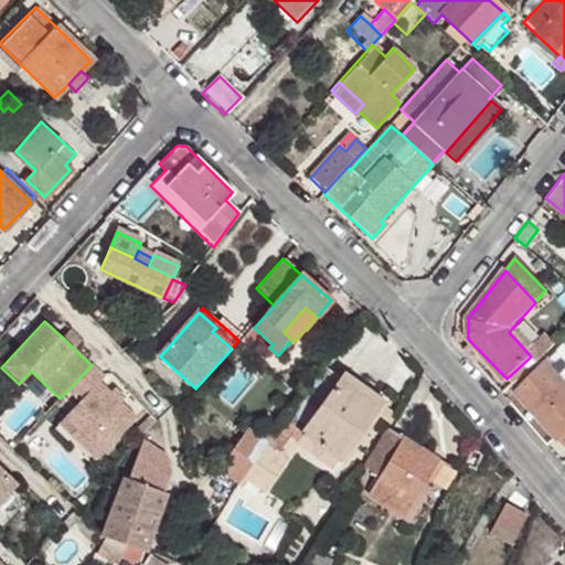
[(259,332),(254,328),(242,341),(248,345),(253,341),(259,332)]
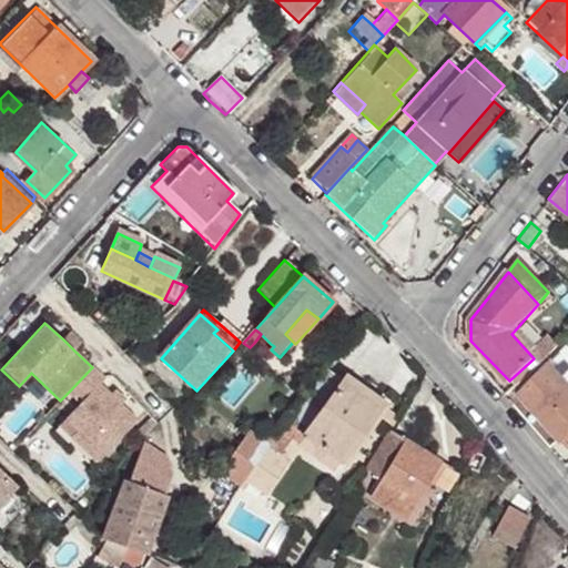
[(71,332),(63,340),(74,351),(82,342),(71,332)]
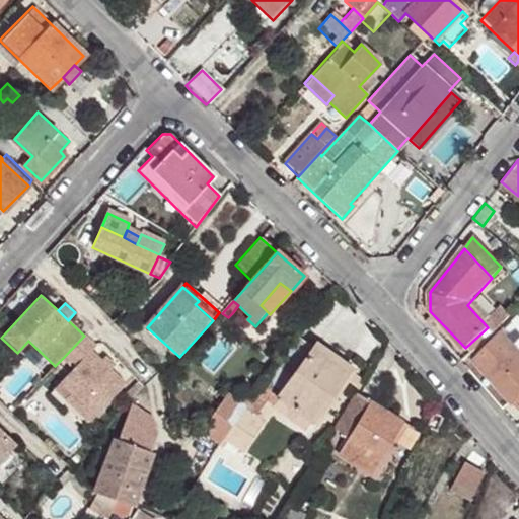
[(518,317),(517,315),(501,332),(518,352),(518,317)]
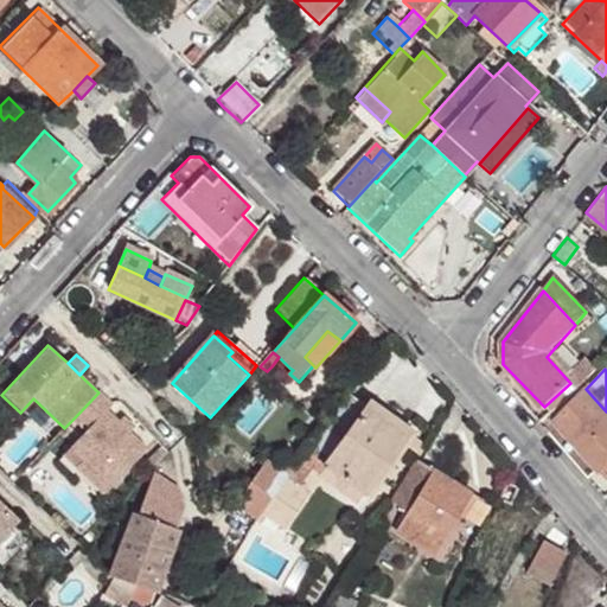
[(555,422),(601,473),(606,465),(606,411),(586,389),(555,422)]
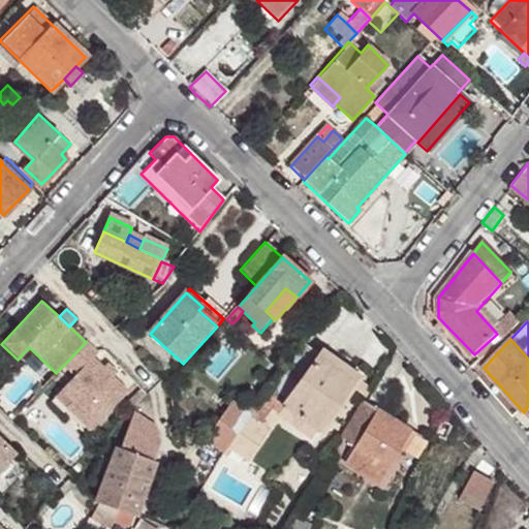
[(96,351),(86,342),(64,365),(74,373),(61,387),(71,398),(66,404),(91,427),(126,389),(112,375),(101,367),(91,356),(96,351)]
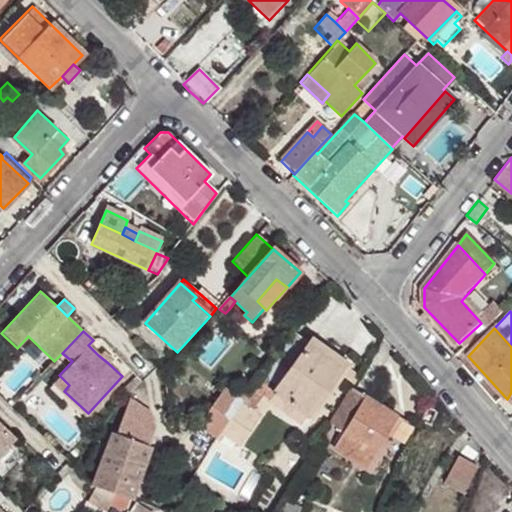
[(309,342),(293,331),(246,396),(243,402),(259,413),(268,399),(274,391),(309,342)]
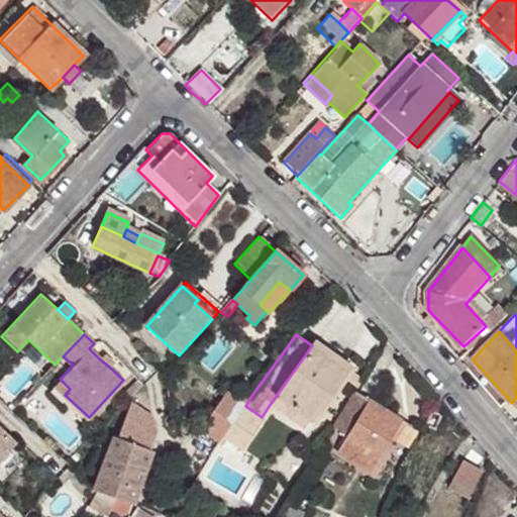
[(468,351),(479,341),(474,337),(463,346),(468,351)]
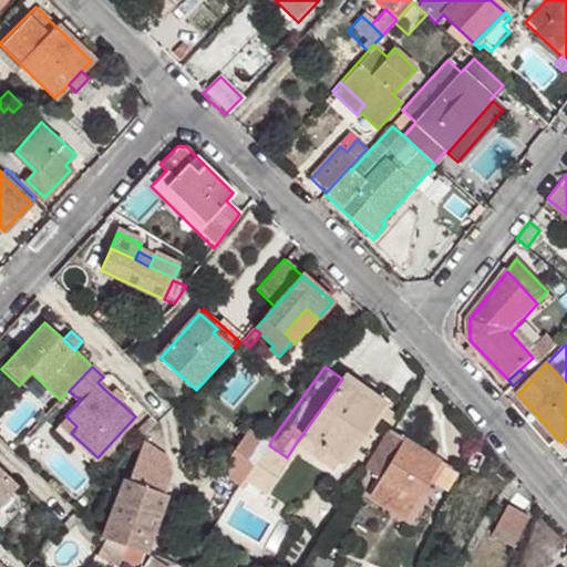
[(379,404),(342,379),(303,433),(340,459),(371,416),(378,408),(379,404)]
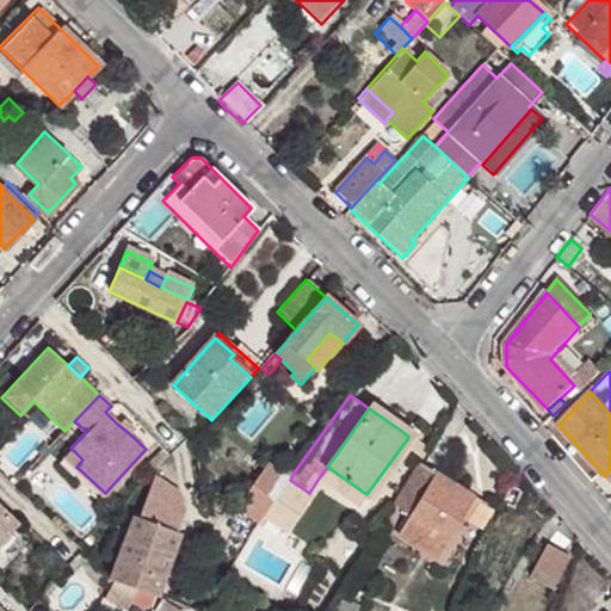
[(123,418),(117,424),(129,433),(134,427),(123,418)]
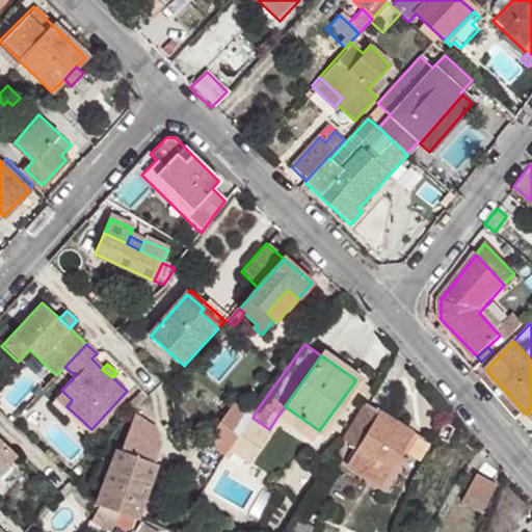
[(369,393),(354,382),(348,391),(363,401),(369,393)]
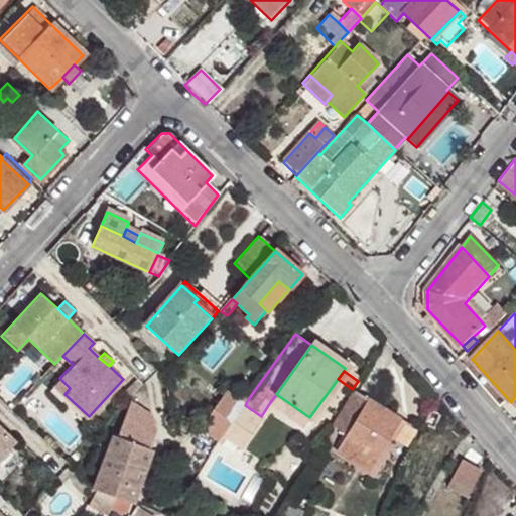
[(70,388),(59,378),(53,384),(65,394),(70,388)]
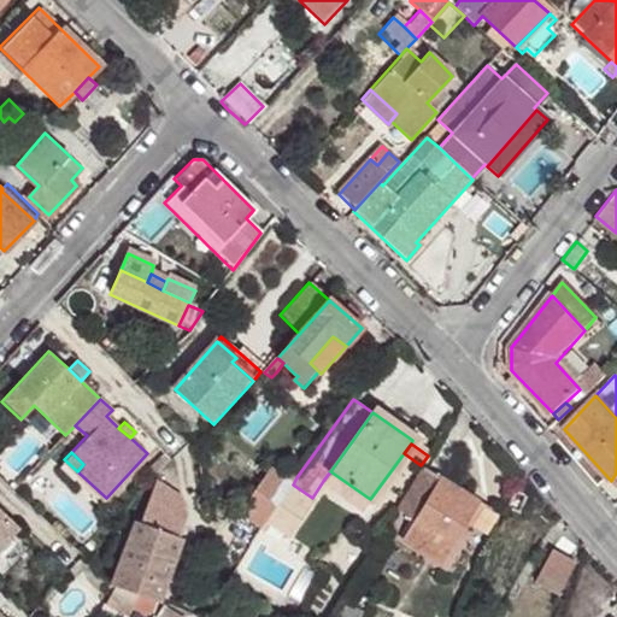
[(150,476),(169,458),(163,452),(144,470),(150,476)]
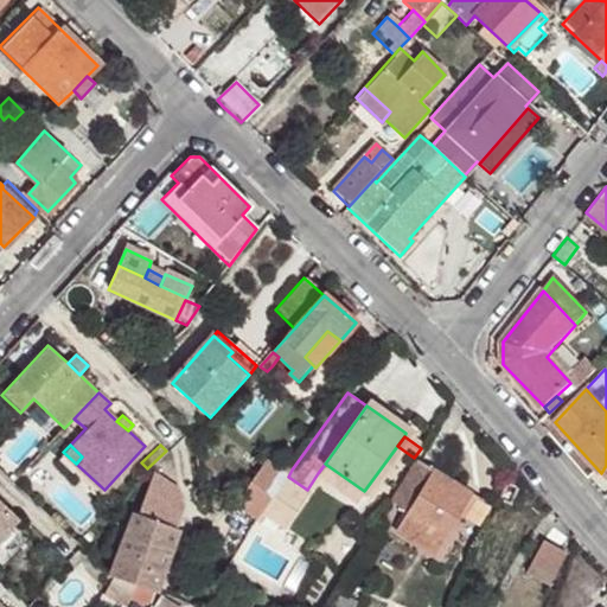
[(248,490),(268,504),(274,497),(285,480),(288,477),(292,470),(272,455),(248,490)]
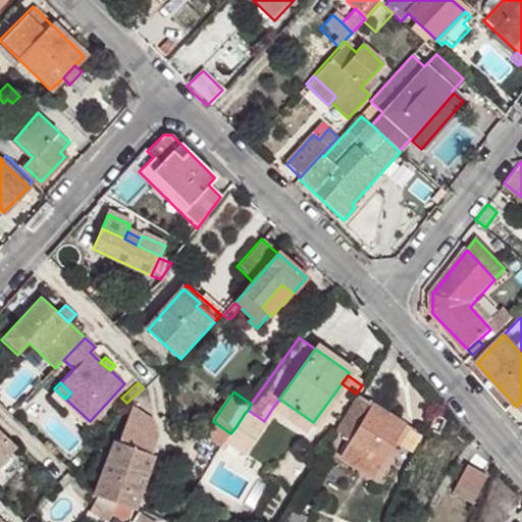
[(357,396),(335,432),(351,440),(371,404),(357,396)]
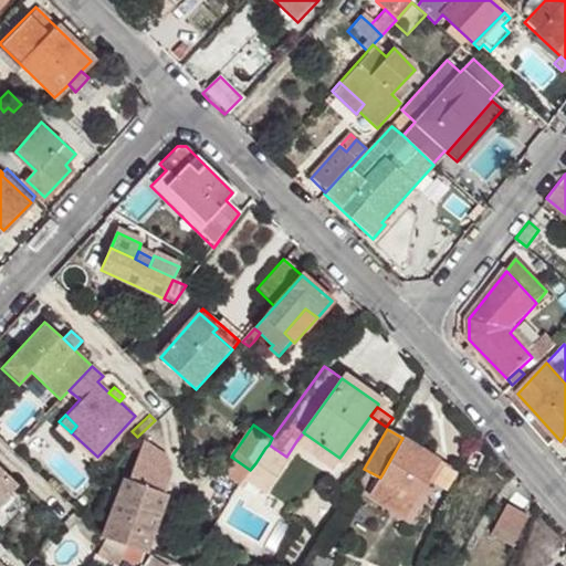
[(339,458),(303,432),(296,441),(332,465),(339,458)]
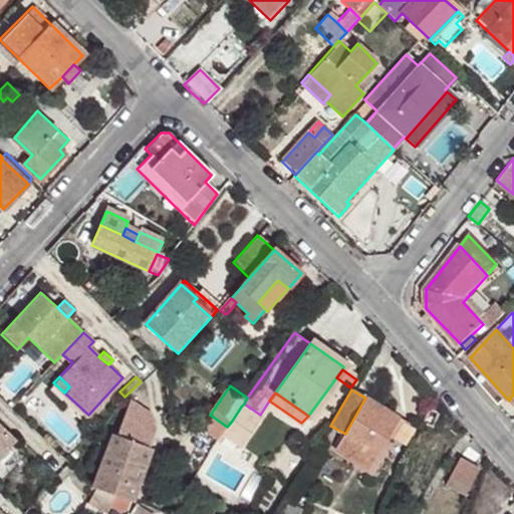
[(365,398),(345,434),(376,453),(378,451),(382,450),(388,442),(387,438),(398,417),(365,398)]
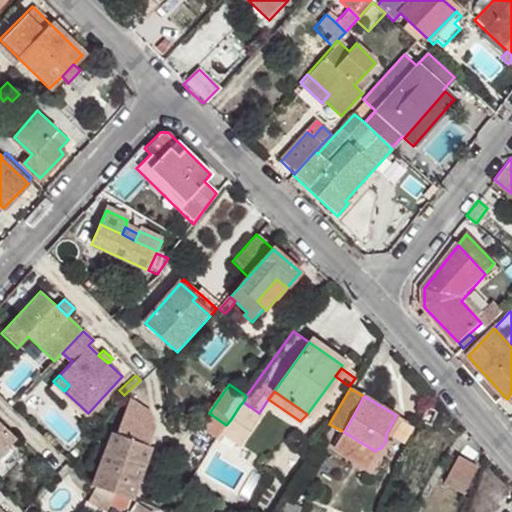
[(114,433),(94,483),(93,486),(95,487),(114,494),(131,500),(138,480),(151,447),(147,446),(151,431),(148,414),(129,399),(117,435),(114,433)]
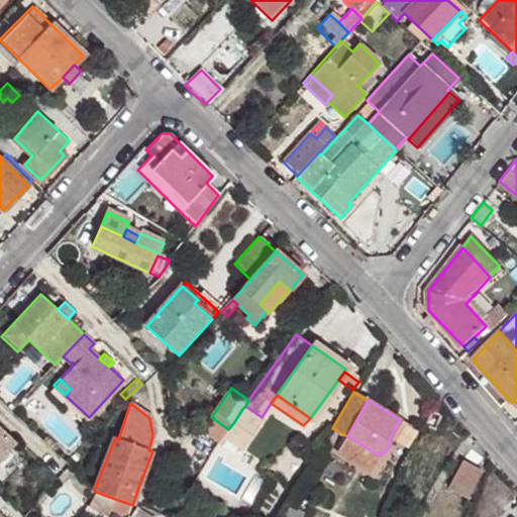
[(262,417),(245,406),(242,409),(233,423),(228,429),(224,434),(230,438),(244,447),(265,419),(262,417)]
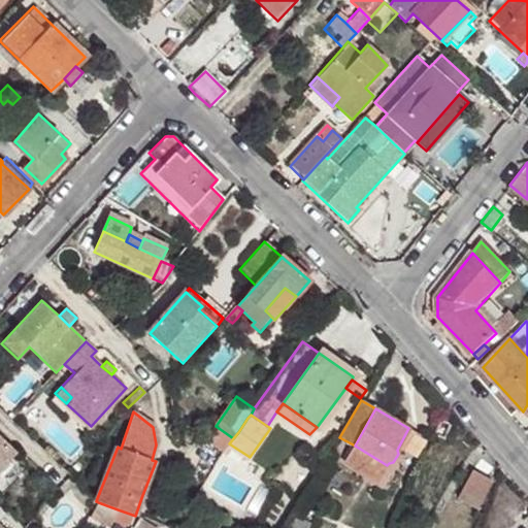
[(229,443),(233,438),(216,426),(205,439),(223,453),(229,443)]
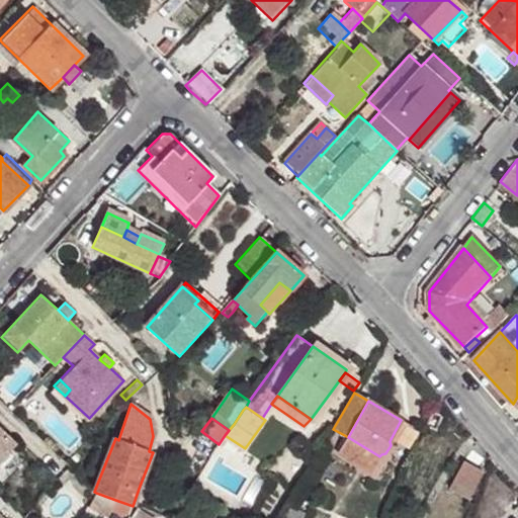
[(0,456),(13,444),(0,432),(0,456)]
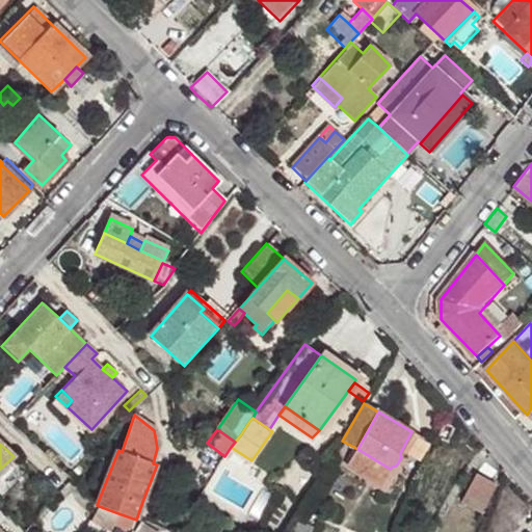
[(390,469),(357,449),(348,466),(381,486),(390,469)]
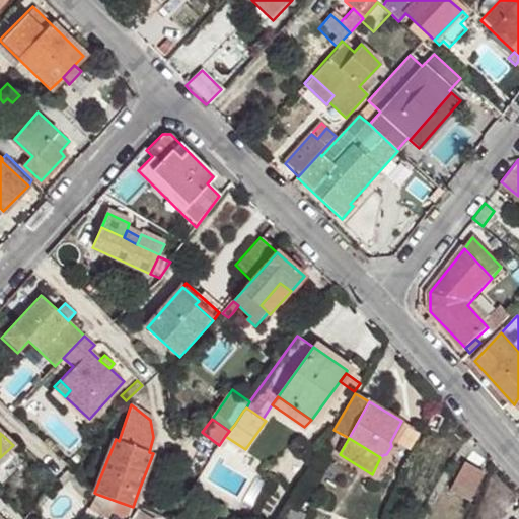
[(466,499),(480,471),(464,462),(449,489),(466,499)]
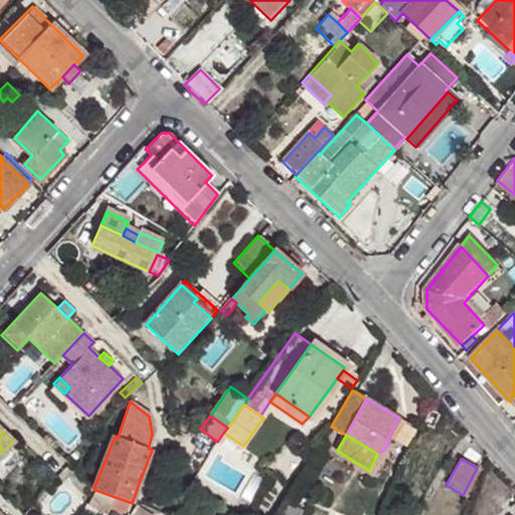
[(139,483),(132,503),(139,506),(145,508),(152,488),(139,483)]
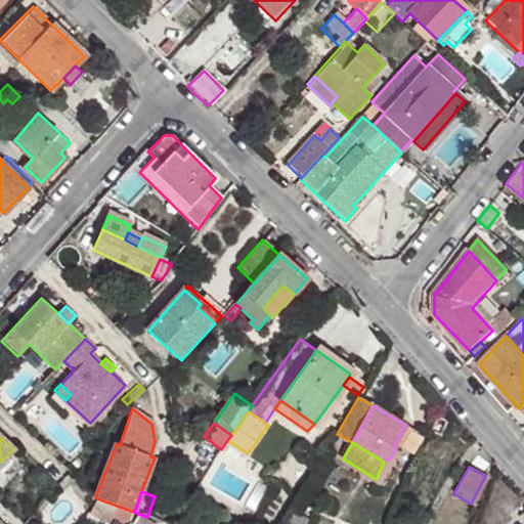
[(117,506),(97,498),(92,512),(112,519),(113,514),(117,506)]
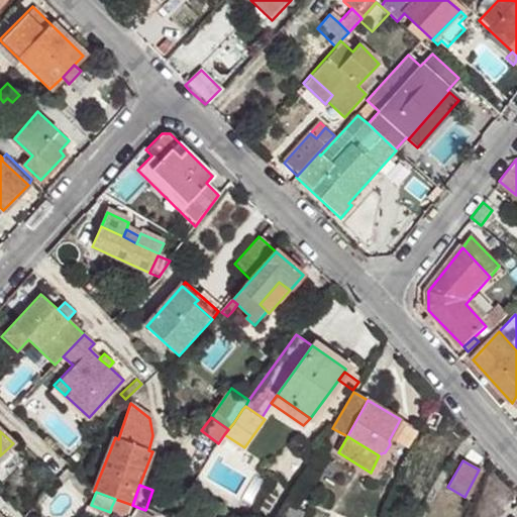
[(132,505),(115,499),(111,507),(127,513),(132,505)]
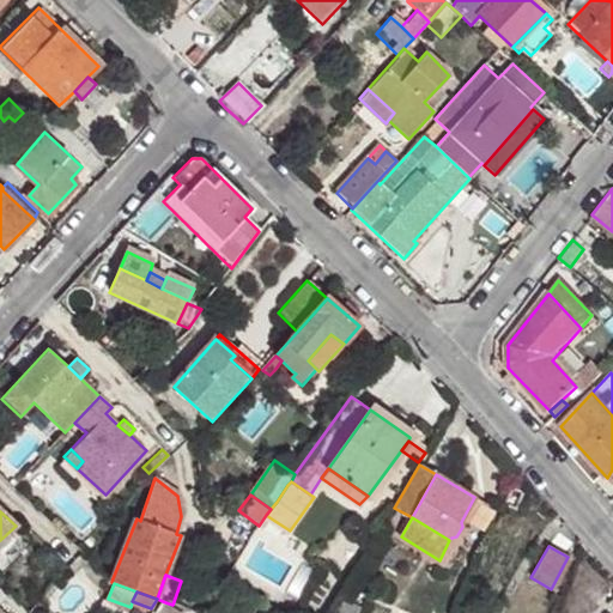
[(331,612),(354,612),(358,607),(344,593),(331,612)]
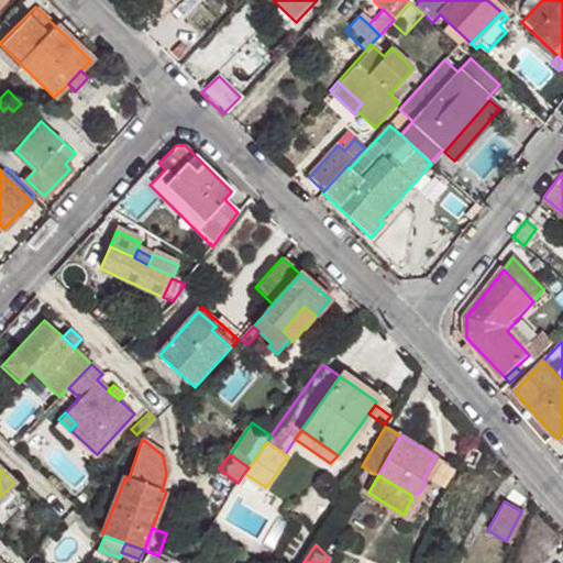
[(150,562),(152,553),(144,550),(139,559),(138,562),(150,562)]
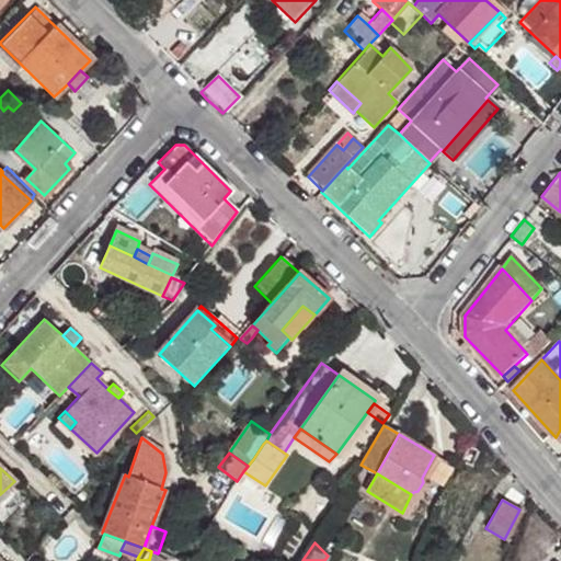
[(167,560),(158,553),(151,551),(149,560),(167,560)]
